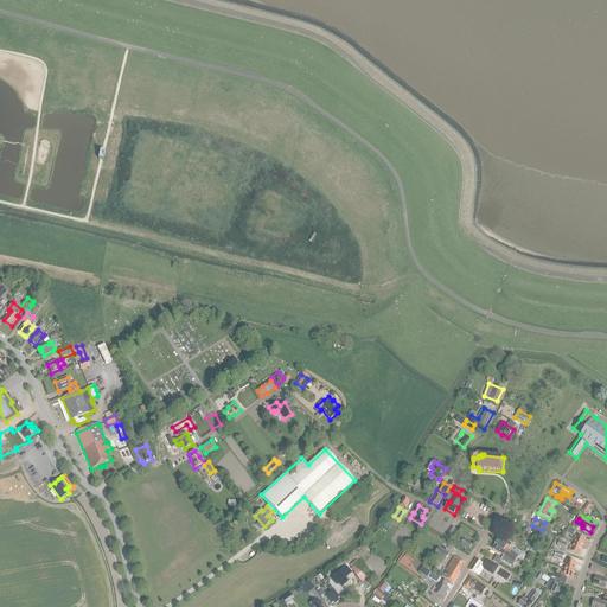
[(470,550),(471,550),(473,548),(472,547),(473,544),(465,540),(467,536),(459,531),(455,537),(464,542),(461,547),(466,549),(466,548),(470,550)]
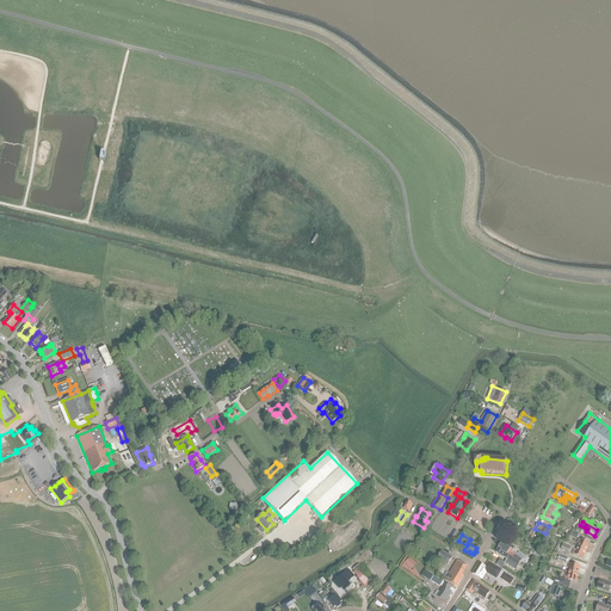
[(586,551),(590,544),(579,539),(576,543),(579,544),(578,548),(586,551)]
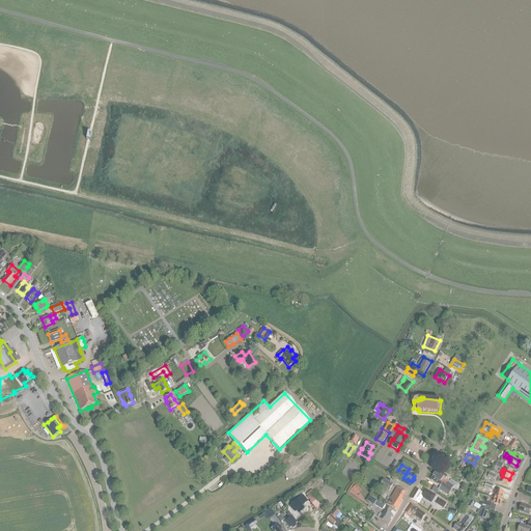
[(448,477),(438,470),(431,480),(441,486),(439,490),(448,496),(454,487),(445,481),(448,477)]
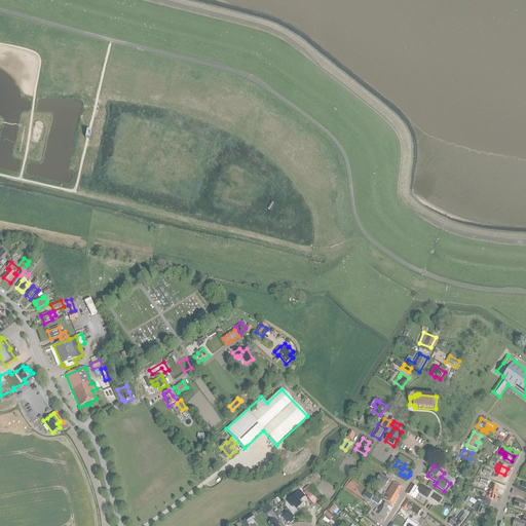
[(501,481),(504,475),(497,472),(496,474),(494,474),(492,477),(501,481)]
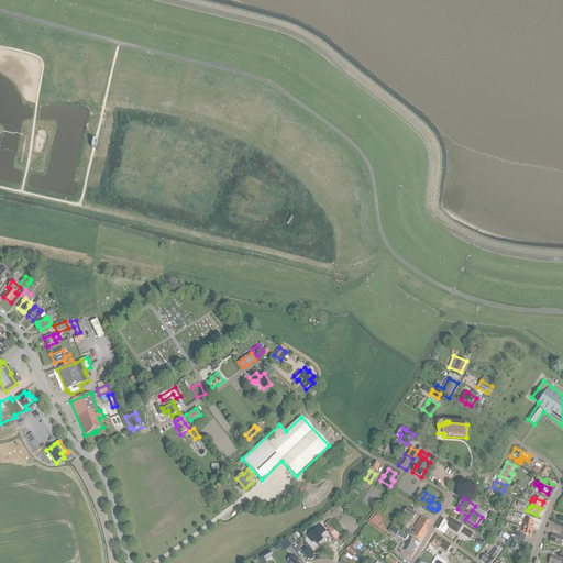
[(417,514),(407,508),(403,515),(414,521),(417,514)]
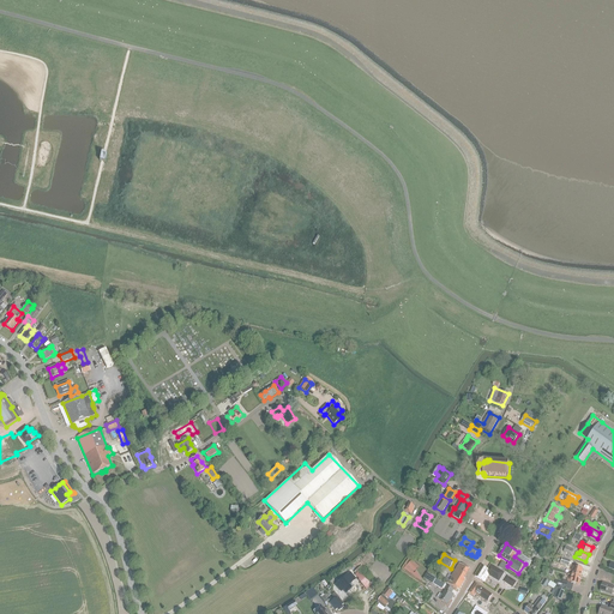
[(408,565),(414,572),(419,567),(411,561),(408,565)]
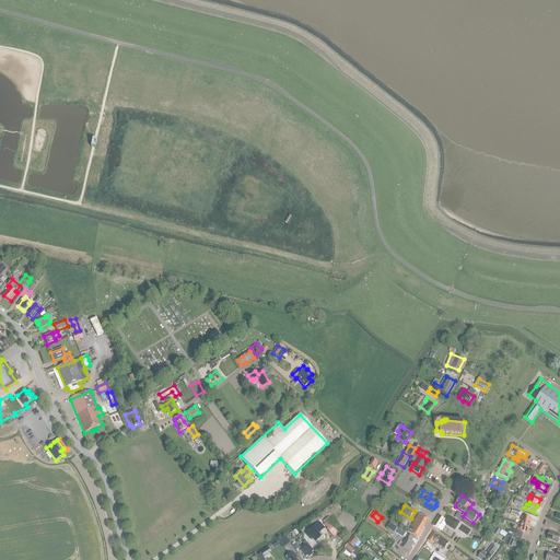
[(354,518),(350,513),(348,515),(346,513),(339,520),(351,532),(358,525),(352,521),(354,518)]
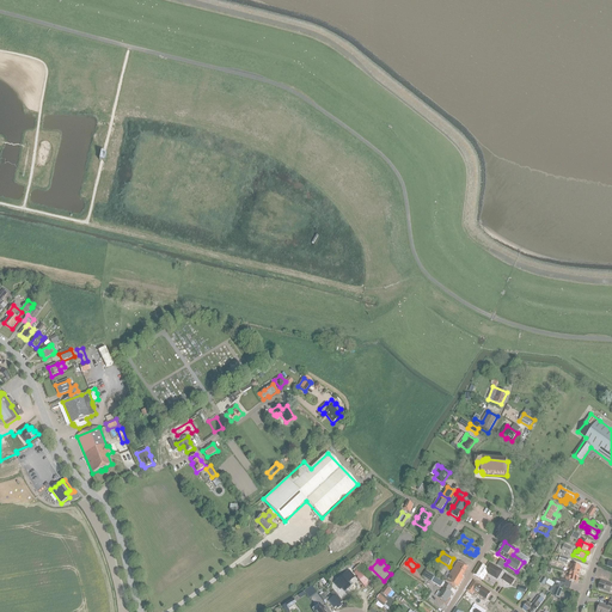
[(447,573),(444,579),(447,581),(446,582),(458,589),(464,579),(463,577),(466,573),(469,568),(458,562),(451,574),(447,573)]
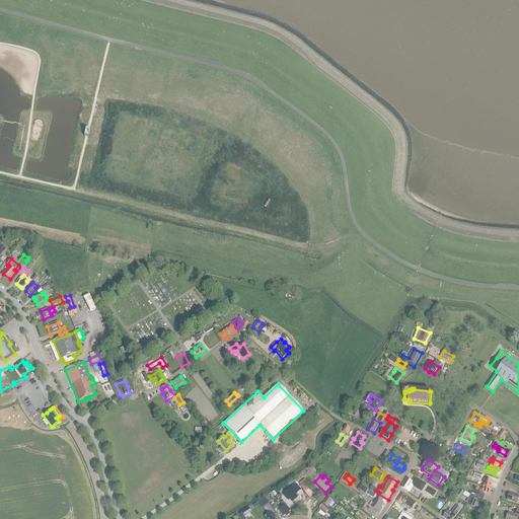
[(309,477),(301,487),(312,497),(320,489),(309,477)]
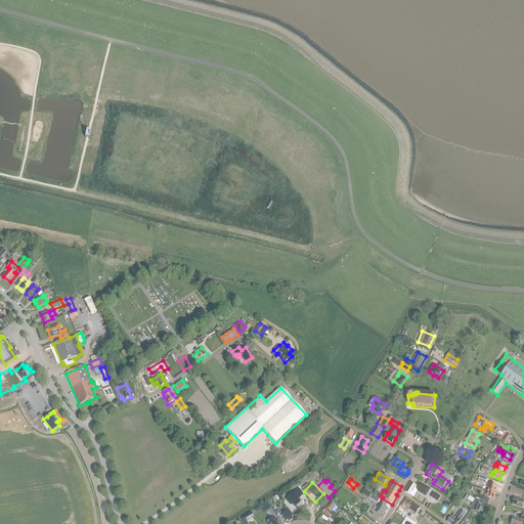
[(431,489),(420,482),(417,486),(410,483),(405,492),(413,497),(418,491),(426,496),(431,489)]
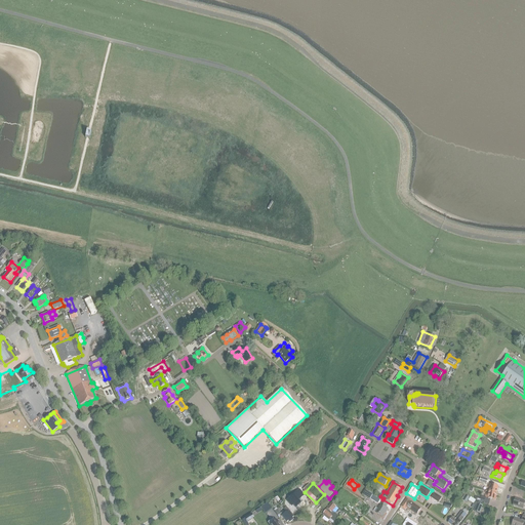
[(497,493),(498,486),(489,484),(488,488),(490,489),(489,491),(497,493)]
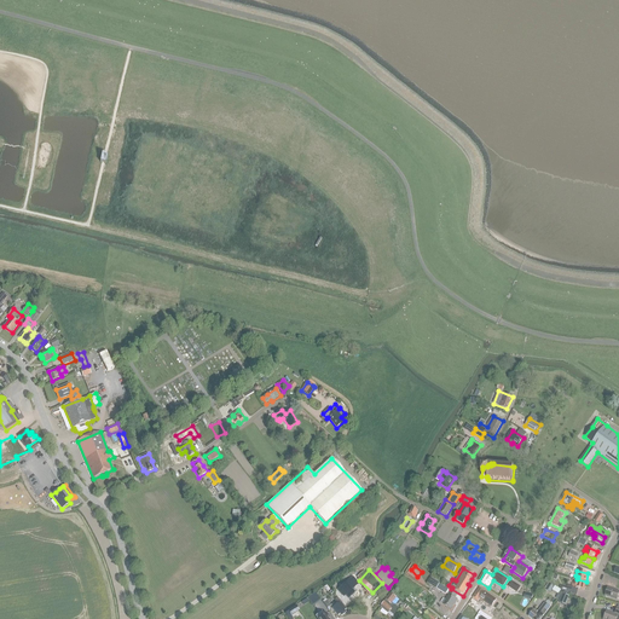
[(346,584),(339,591),(345,597),(346,595),(348,599),(354,594),(352,590),(356,586),(358,584),(357,583),(353,578),(346,585),(346,584)]
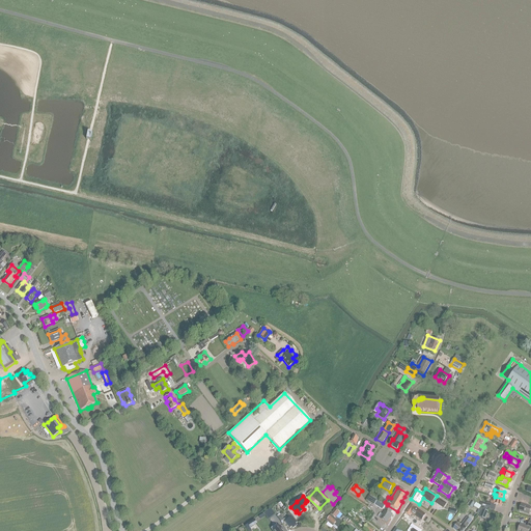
[(501,506),(503,499),(495,497),(494,500),(492,500),(491,503),(501,506)]
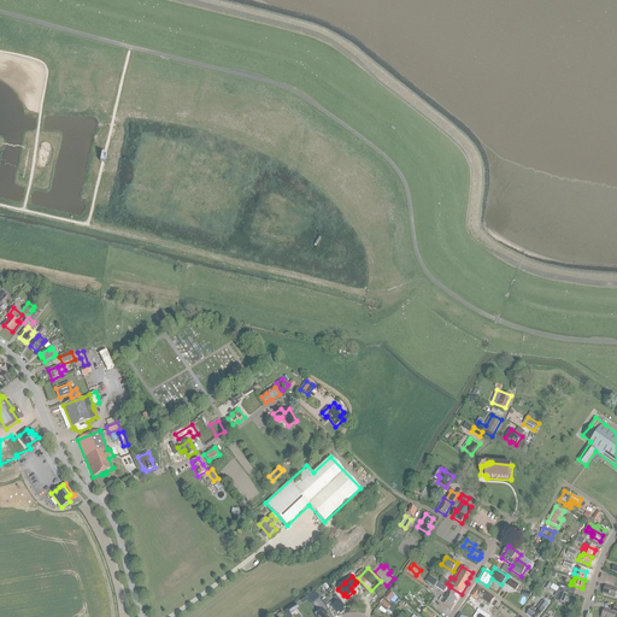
[(519,586),(511,580),(507,586),(516,591),(519,586)]
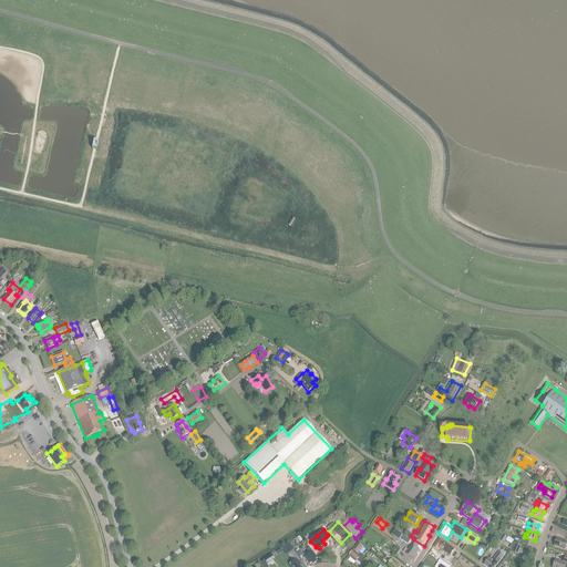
[(412,539),(403,534),(400,539),(408,545),(412,539)]
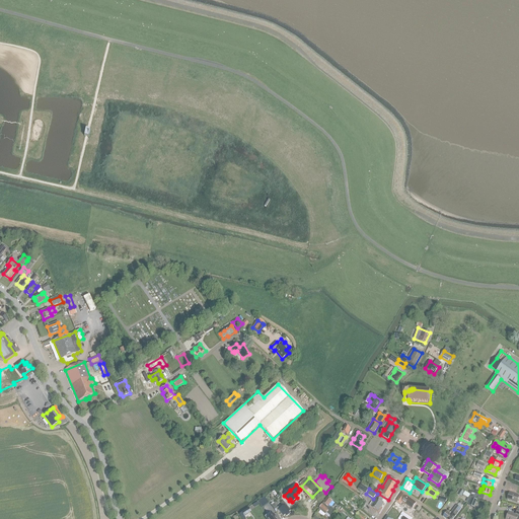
[(417,503),(402,493),(396,501),(400,505),(402,502),(413,509),(417,503)]
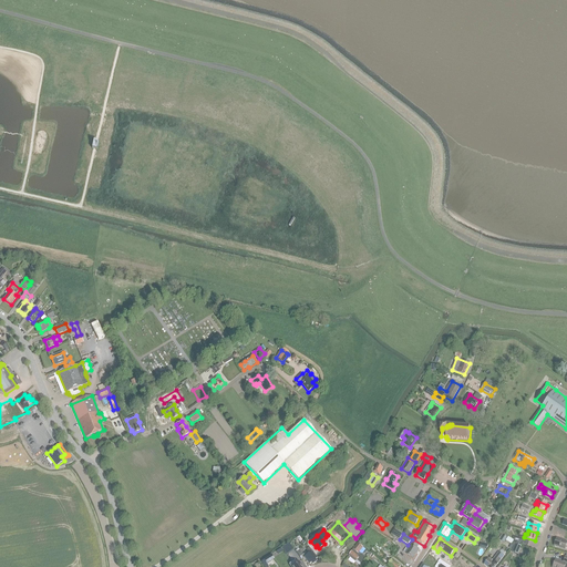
[(554,546),(565,549),(566,543),(566,542),(557,538),(554,546)]
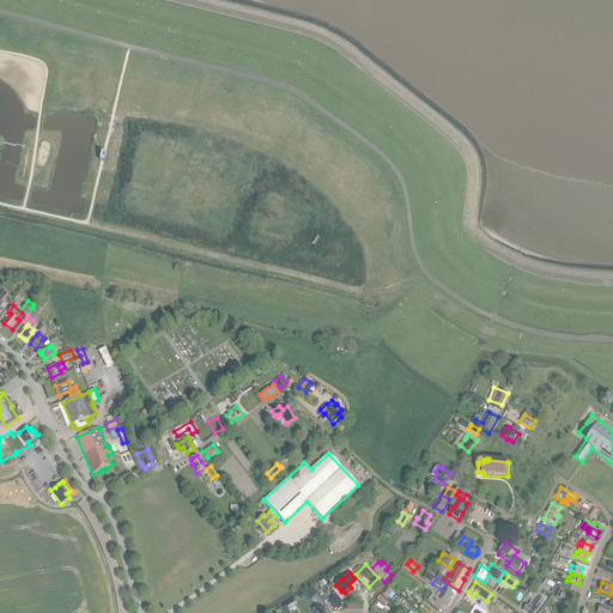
[(453,589),(445,584),(444,589),(442,595),(439,594),(438,594),(437,596),(437,598),(447,604),(451,596),(453,596),(454,594),(450,593),(453,589)]
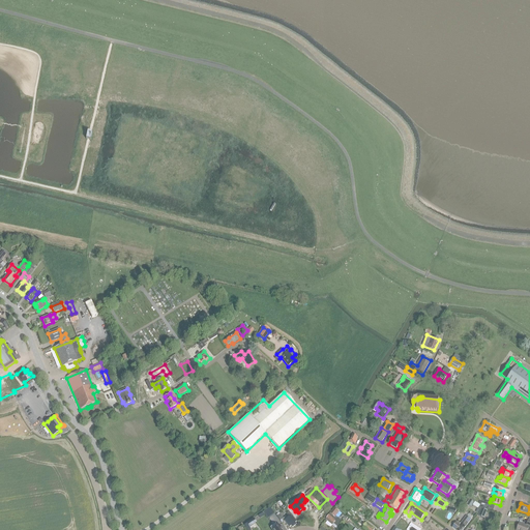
[(269,519),(275,513),(270,506),(264,511),(269,519)]
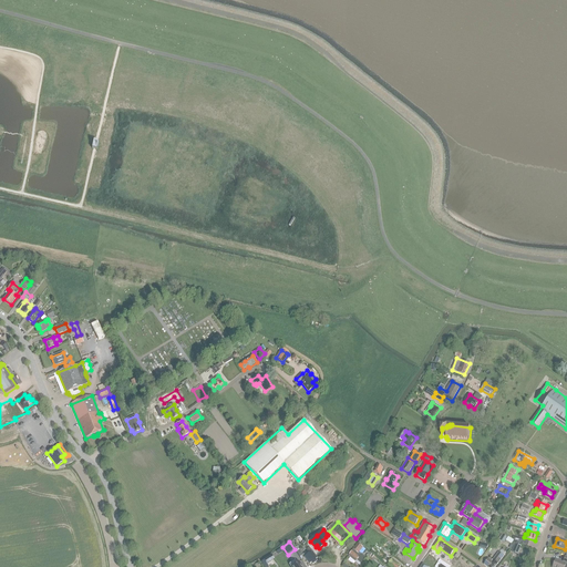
[(361,556),(360,555),(364,549),(359,544),(349,555),(350,556),(350,557),(356,562),(357,560),(361,556)]
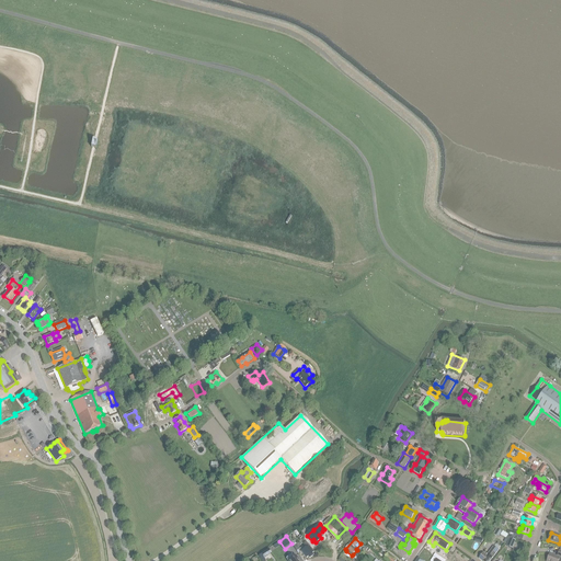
[(507,547),(513,549),(516,540),(511,538),(507,547)]
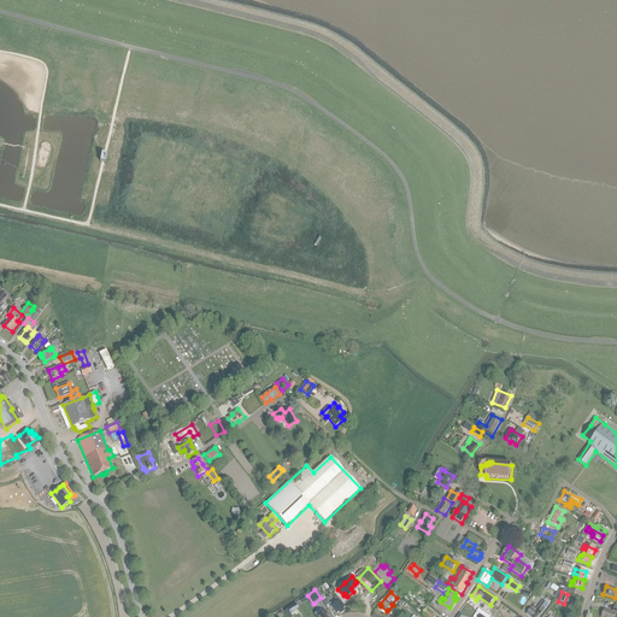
[(344,609),(345,606),(336,597),(334,598),(335,599),(330,603),(333,605),(331,606),(338,613),(339,612),(341,613),(345,611),(344,609)]
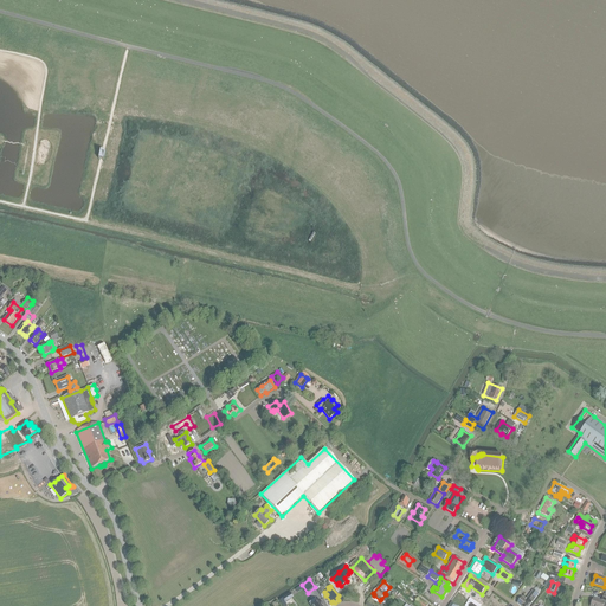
[(539,594),(534,591),(527,599),(526,600),(522,598),(517,604),(520,605),(529,605),(532,603),(532,604),(539,594)]
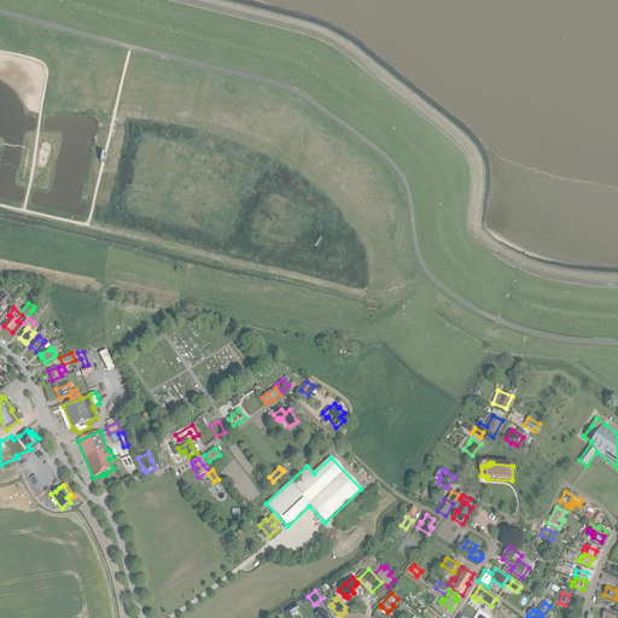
[(394,606),(389,611),(394,614),(400,607),(395,604),(394,606)]
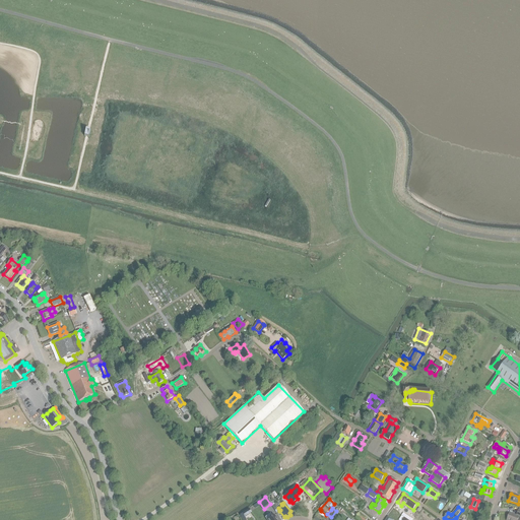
[(244,519),(246,519),(251,517),(249,514),(252,513),(249,509),(241,514),(244,519)]
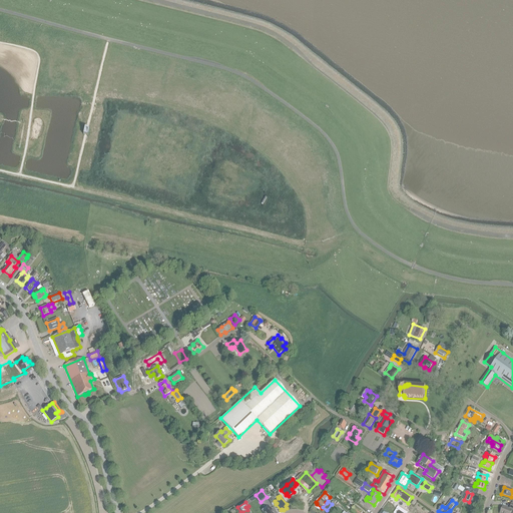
[(512,512),(512,504),(510,509),(503,506),(500,512),(512,512)]
